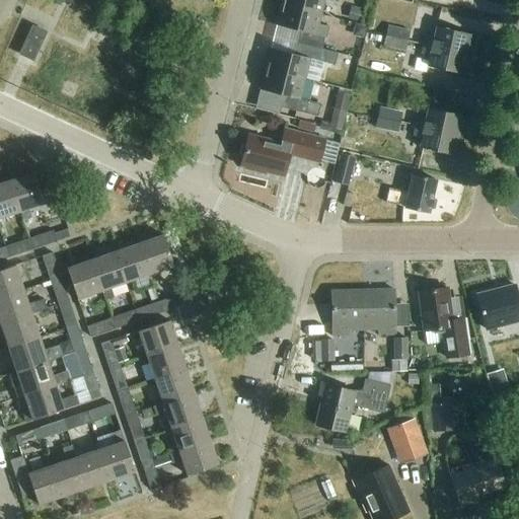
[(281,0),(280,5),(320,15),(323,0),(281,0)]
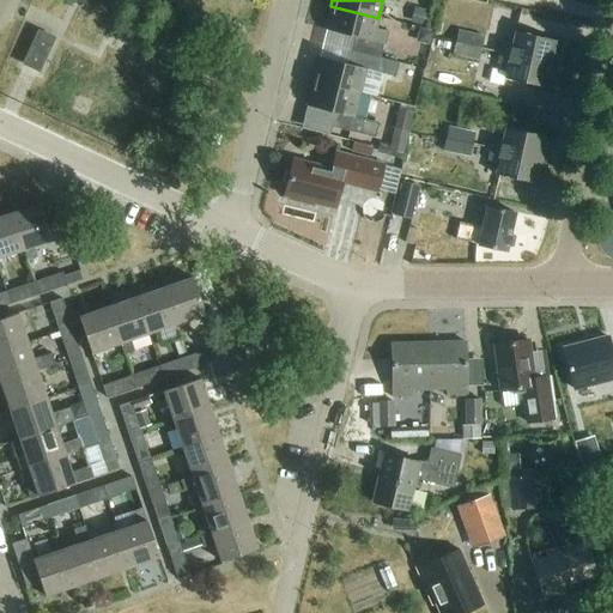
[(375,30),(378,18),(331,6),(325,31),(353,38),(351,52),(380,59),(386,34),(375,30)]
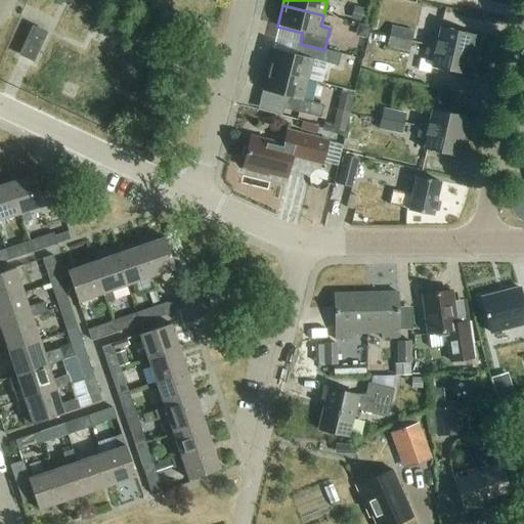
[(367,11),(352,7),(348,19),(364,24),(367,11)]
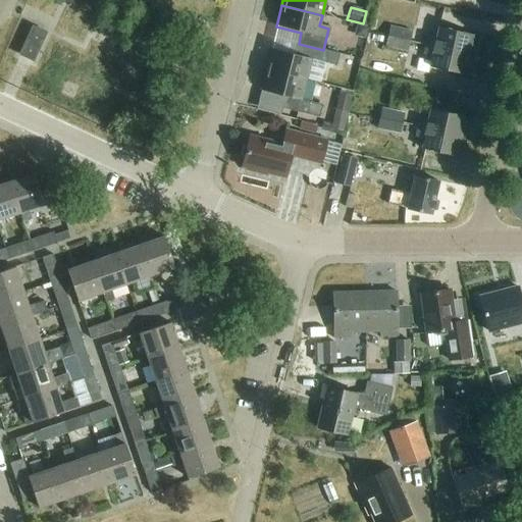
[(388,36),(412,41),(414,32),(390,25),(388,36)]
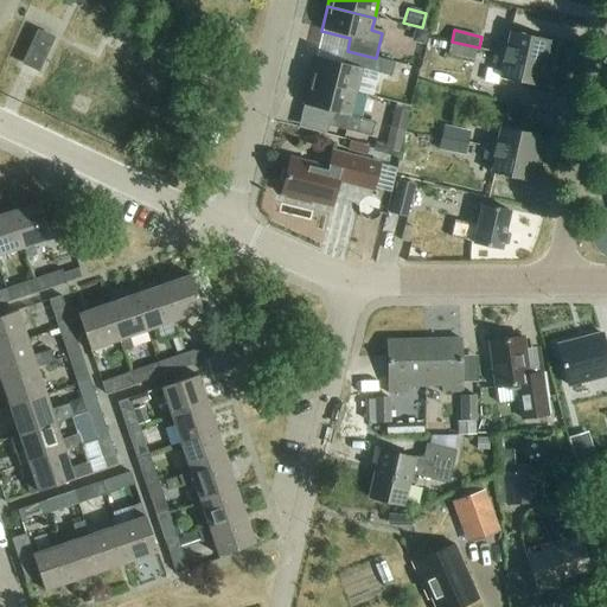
[(497,42),(494,51),(553,64),(557,40),(511,30),(508,43),(497,42)]
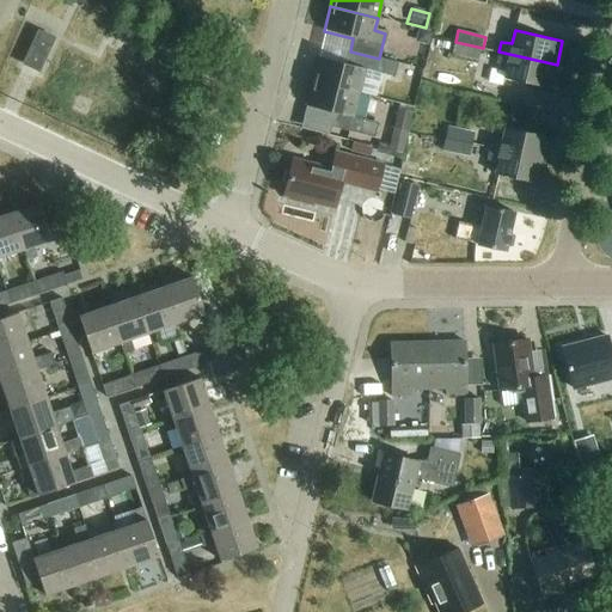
[(38,72),(54,40),(38,32),(23,65),(38,72)]
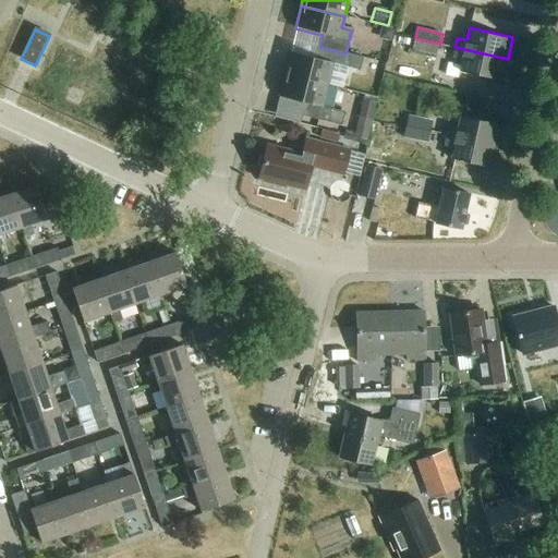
[(437,56),(440,44),(415,38),(412,50),(437,56)]
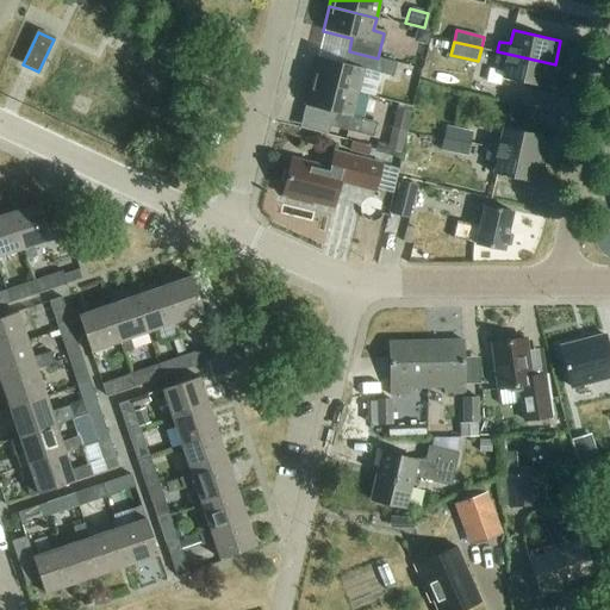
[(394,62),(378,58),(349,51),(346,66),(316,57),(310,82),(358,94),(363,70),(391,76),(394,62)]
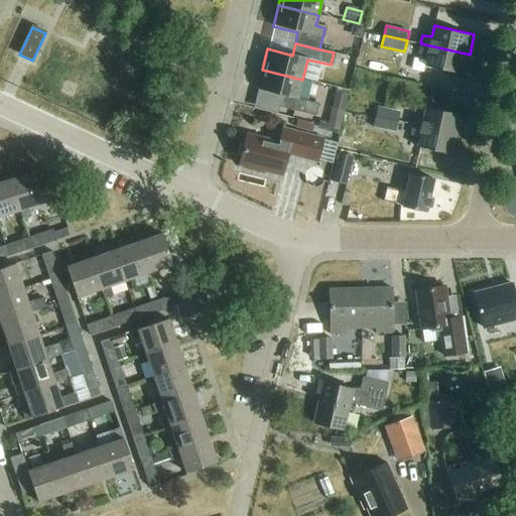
[(470,54),(420,43),(419,51),(427,53),(425,66),(465,74),(470,54)]
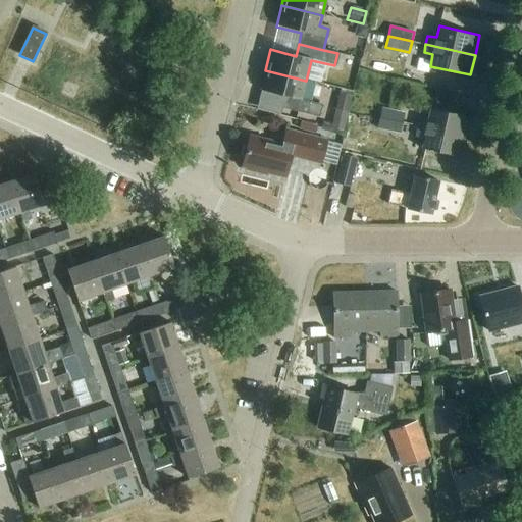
[(301,101),(306,81),(265,70),(260,91),(285,97),(282,109),(319,118),(322,106),(301,101)]
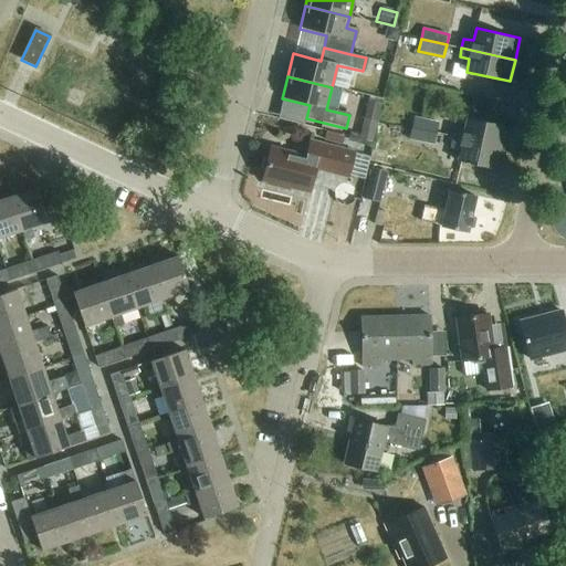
[(380,105),(367,102),(358,139),(371,143),(380,105)]
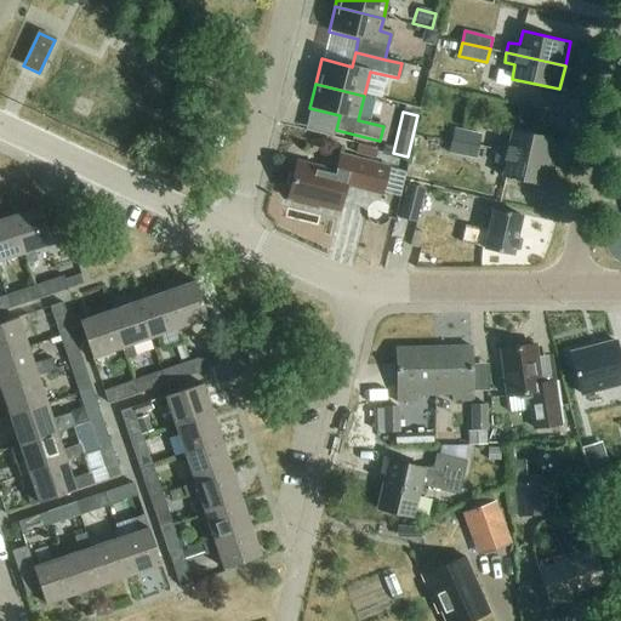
[(453,142),(479,148),(483,136),(455,129),(453,142)]
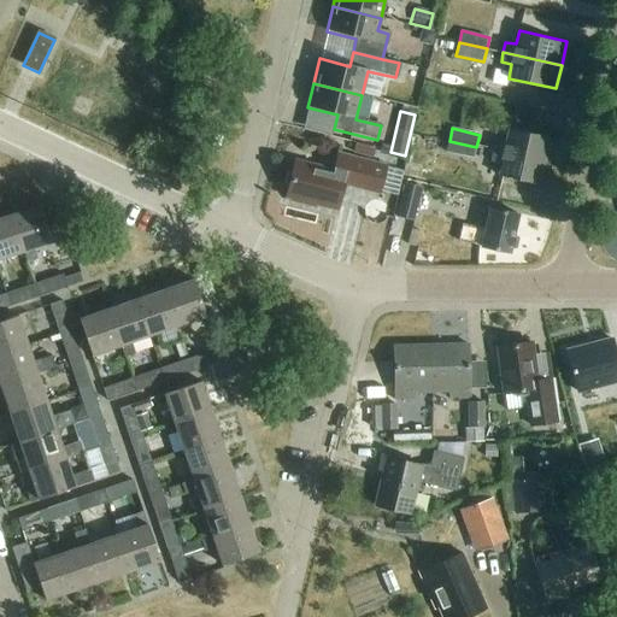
[(498,139),(495,148),(552,163),(558,139),(510,128),(506,141),(498,139)]
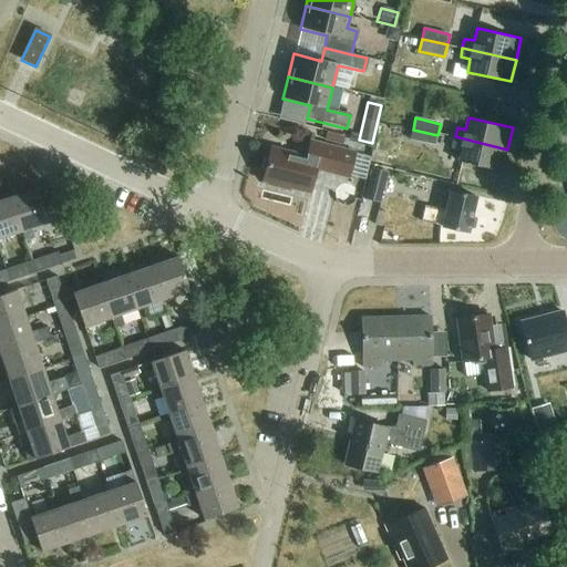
[(435,146),(437,135),(413,130),(411,141),(435,146)]
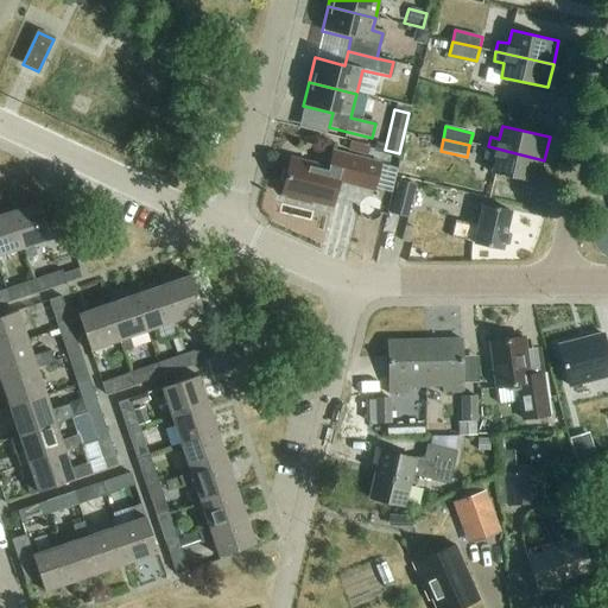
[(544,160),(488,146),(485,157),(494,159),(492,171),(529,181),(538,183),(544,160)]
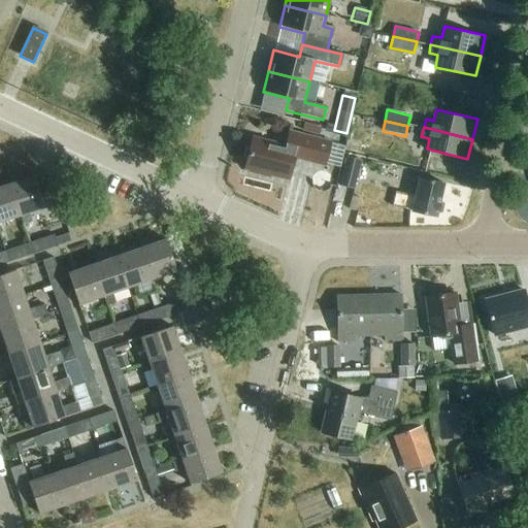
[(324,166),(330,142),(289,132),(285,146),(252,138),(244,170),(288,180),(294,159),(324,166)]
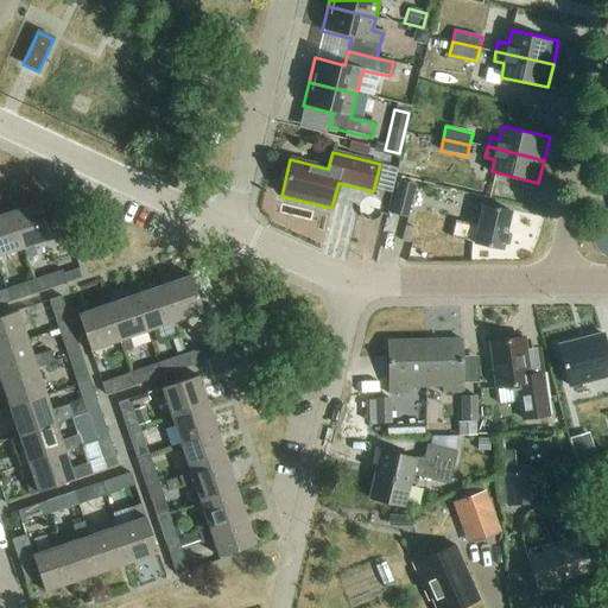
[(409,219),(417,185),(399,181),(391,214),(409,219)]
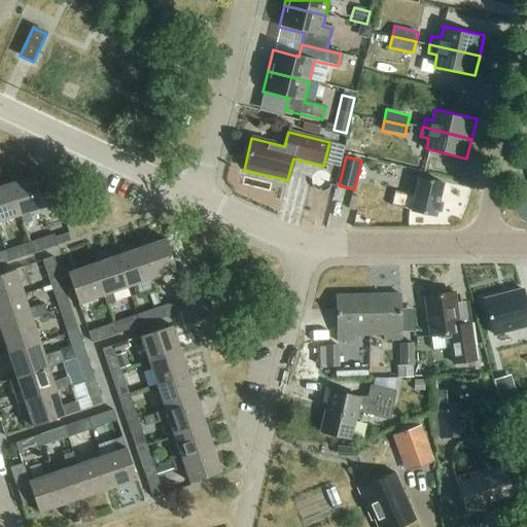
[(35,177),(32,174),(22,178),(21,182),(11,185),(21,216),(24,223),(33,220),(30,213),(46,208),(36,177),(35,177)]
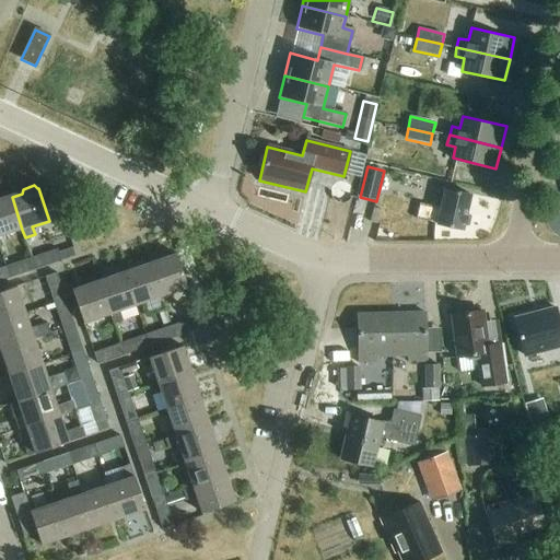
[(470,217),(466,214),(471,195),(444,188),(440,207),(420,202),(417,219),(436,223),(436,224),(463,231),(464,226),(468,226),(470,217)]
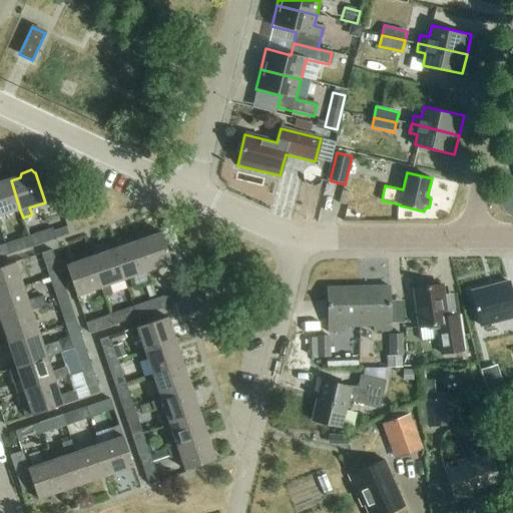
[(0,216),(20,210),(11,180),(0,183),(0,216)]
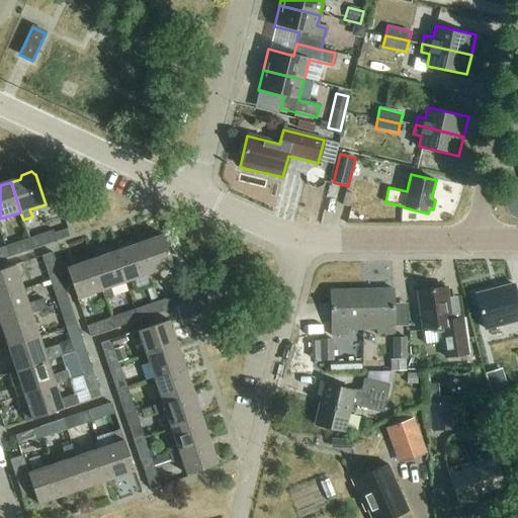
[(30,239),(33,250),(58,242),(57,239),(61,238),(58,230),(54,231),(30,239)]
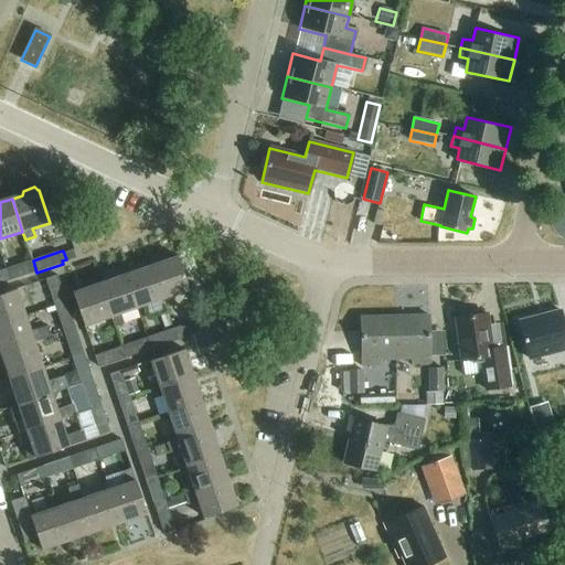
[(151,266),(162,299),(167,309),(177,306),(173,296),(190,289),(178,256),(151,266)]
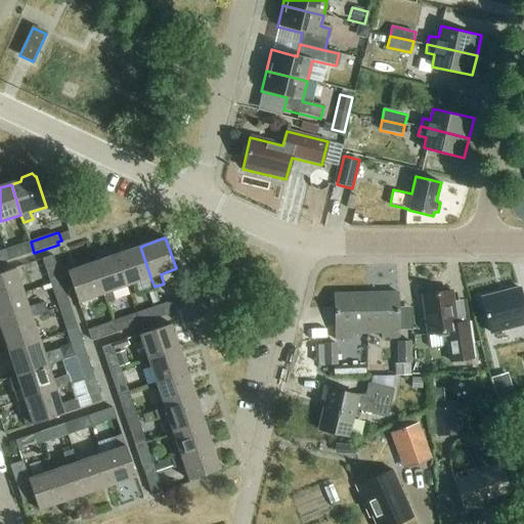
[(8,261),(34,253),(31,242),(5,250),(8,261)]
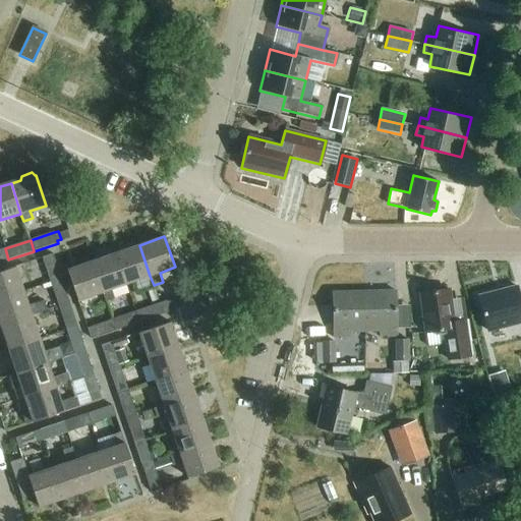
[(126,285),(150,276),(139,245),(116,253),(126,285)]
